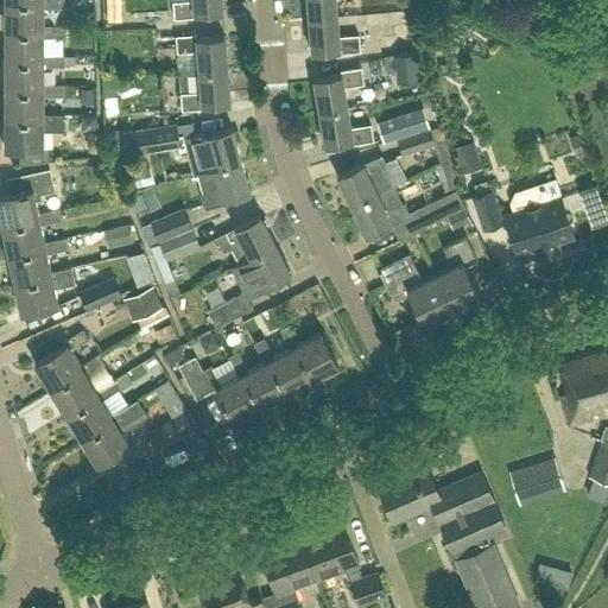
[(14,0),(5,0),(5,30),(43,29),(43,26),(43,7),(64,7),(64,0),(14,0)]
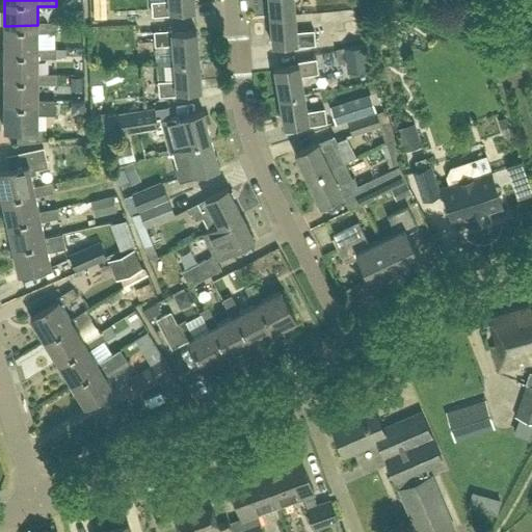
[(195,9),(194,0),(153,0),(152,0),(153,15),(170,14),(170,11),(195,9)]
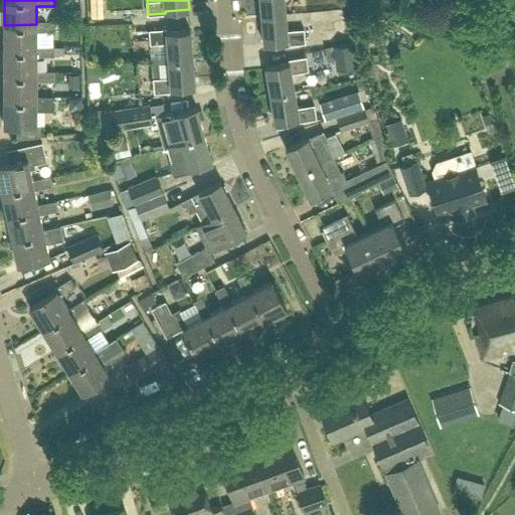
[(261,0),(262,14),(286,12),(284,0),(261,0)]
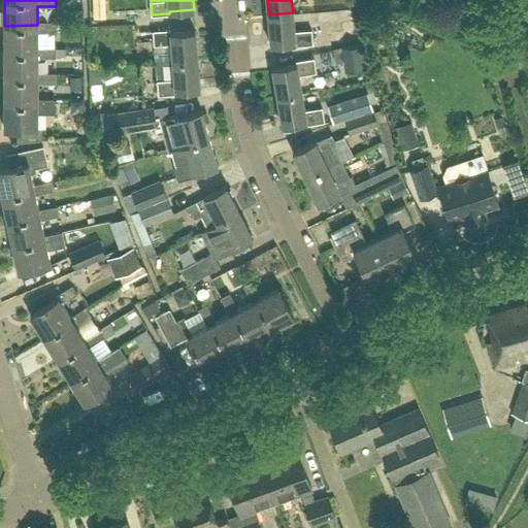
[(81,7),(70,7),(70,20),(83,20),(81,7)]
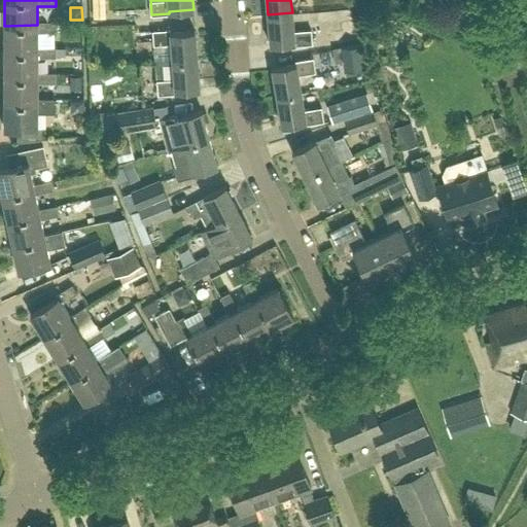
[(292,12),(268,14),(271,44),(294,42),(294,45),(313,43),(312,29),(293,30),(292,12)]
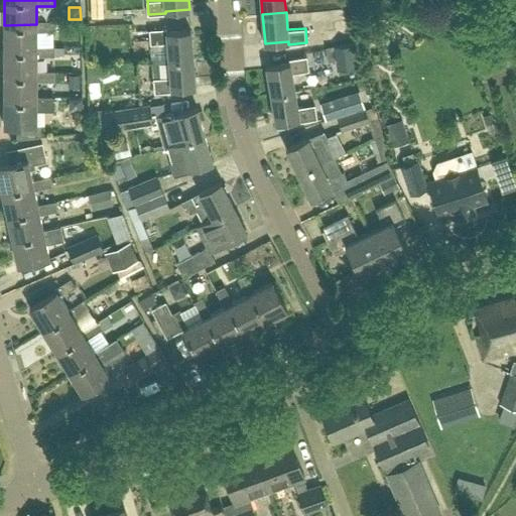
[(349,41),(346,19),(334,21),(336,29),(324,31),(326,44),(349,41)]
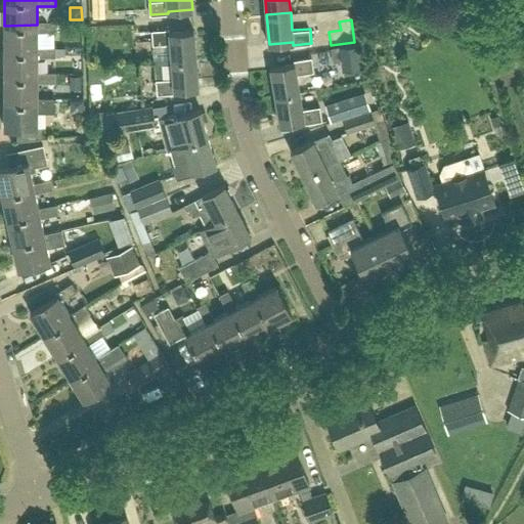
[(4,26),(4,50),(37,50),(37,47),(37,31),(55,31),(55,23),(37,23),(37,25),(4,26)]
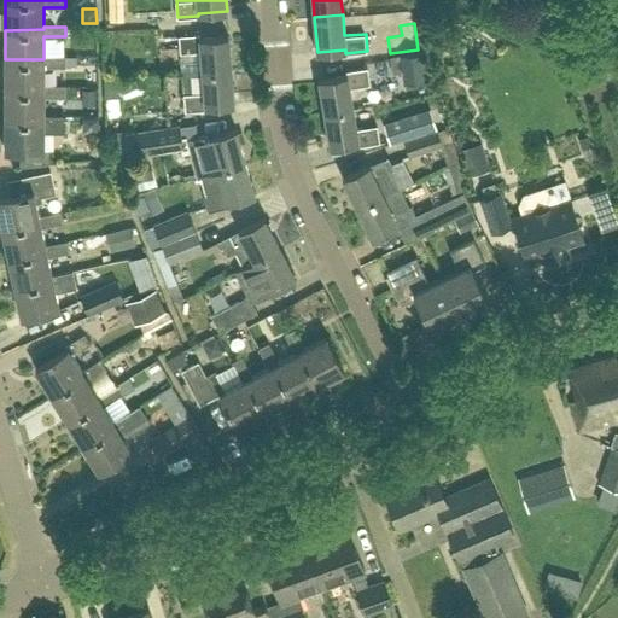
[(204,71),(233,69),(229,35),(200,38),(200,34),(180,35),(181,52),(202,51),(204,71)]
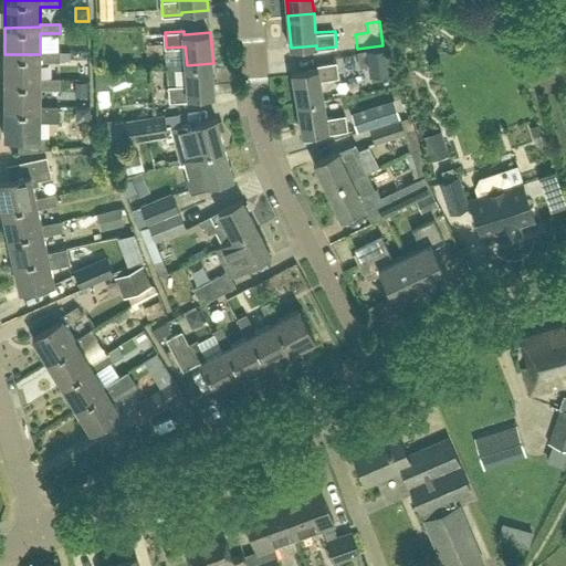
[(108,39),(108,51),(150,51),(150,40),(108,39)]
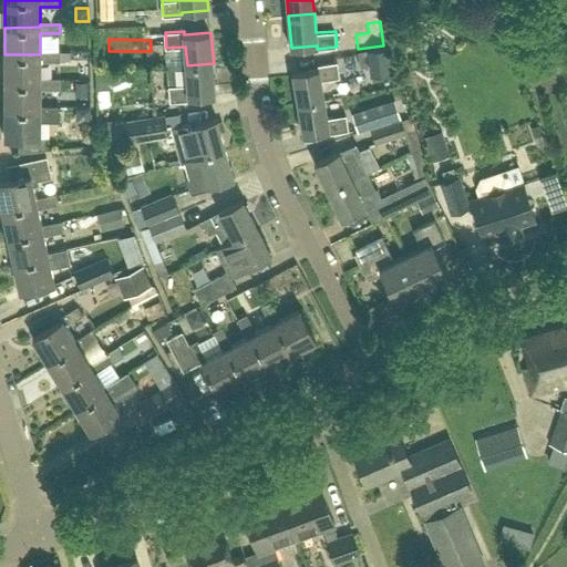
[(393,72),(390,48),(358,52),(360,66),(369,65),(370,76),(393,72)]
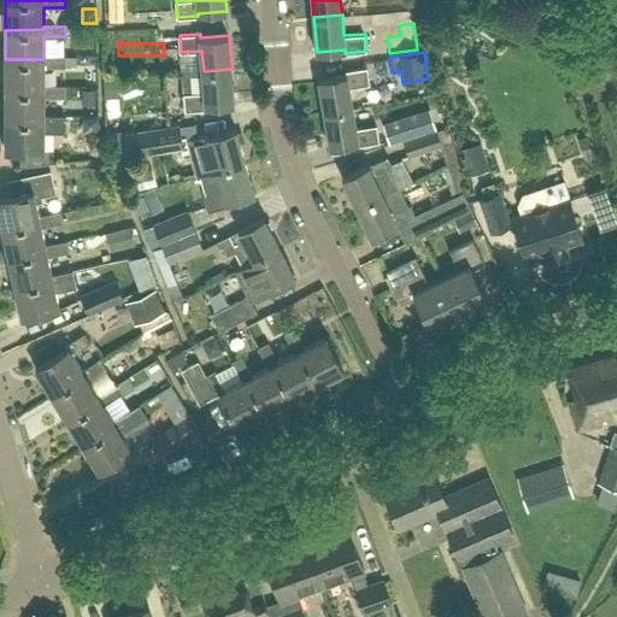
[(5,59),(5,89),(43,89),(43,86),(43,66),(65,66),(65,56),(43,56),(43,59),(5,59)]
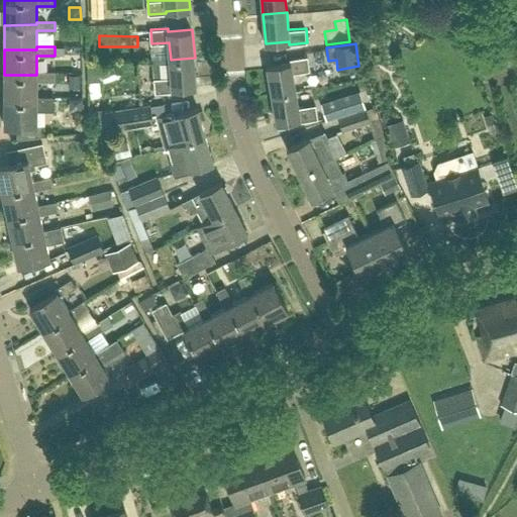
[(268,66),(273,94),(296,90),(293,73),(310,70),(308,56),(291,59),(291,62),(268,66)]
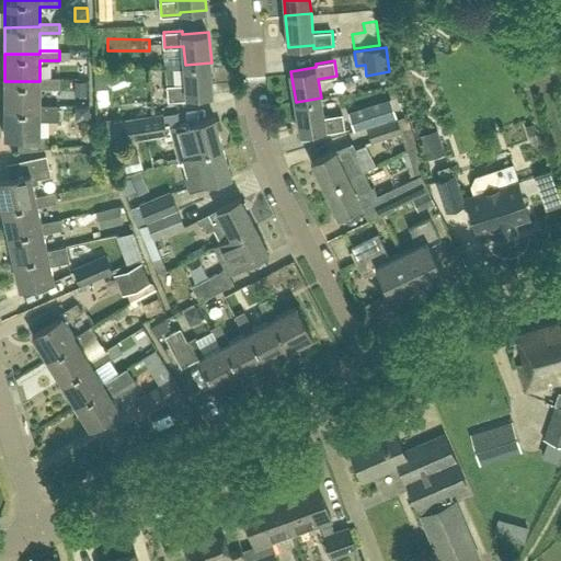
[(214,94),(212,63),(185,65),(186,83),(168,86),(169,101),(187,100),(187,96),(214,94)]
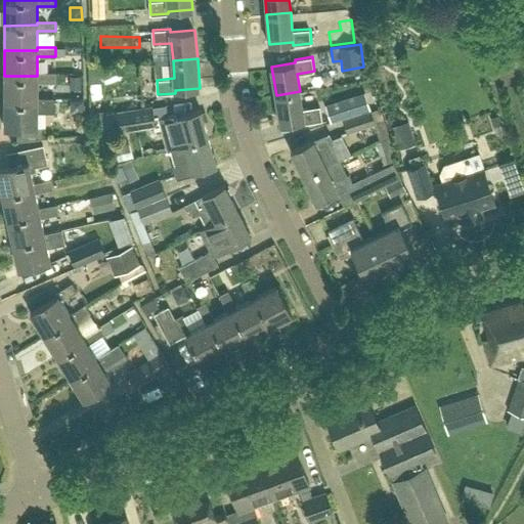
[(103,67),(89,67),(89,83),(103,83),(103,67)]
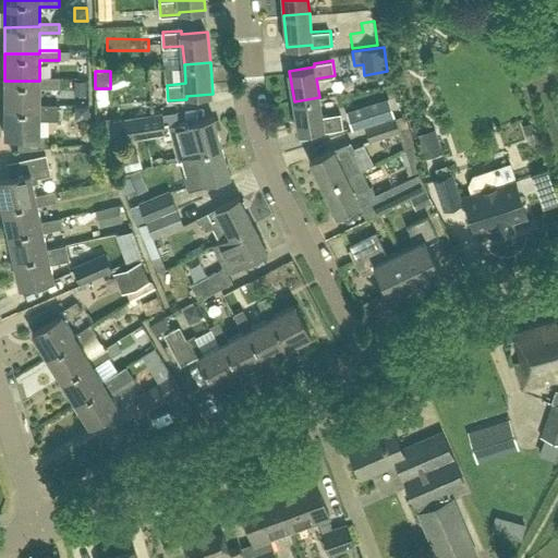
[(39,81),(4,81),(4,108),(39,108),(39,105),(39,87),(59,87),(59,77),(39,77),(39,81)]
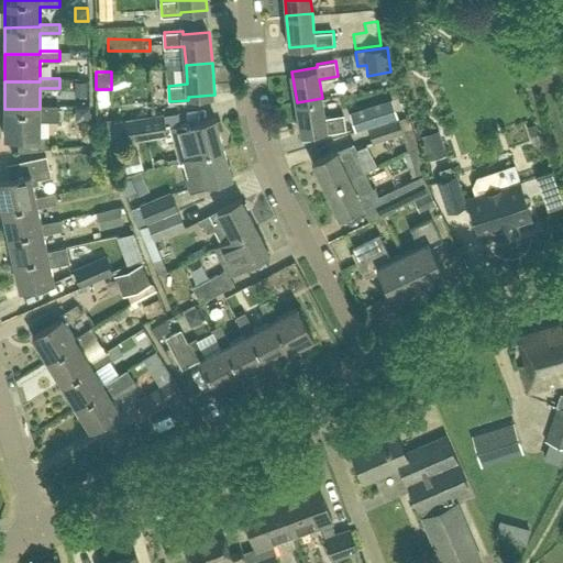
[(322,98),(297,102),(301,134),(328,130),(328,132),(346,129),(344,114),(326,117),(322,98)]
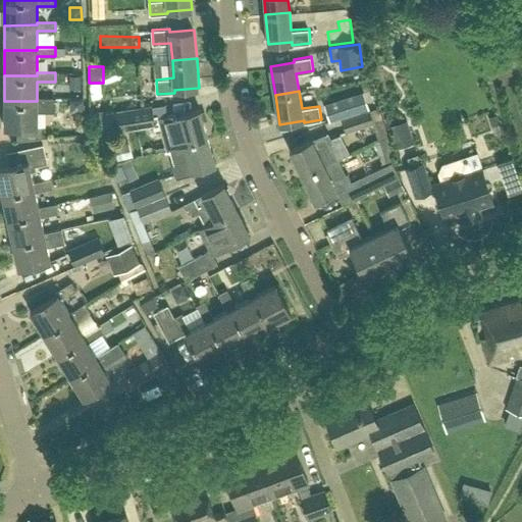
[(359,103),(355,94),(323,104),(329,120),(369,107),(367,101),(359,103)]
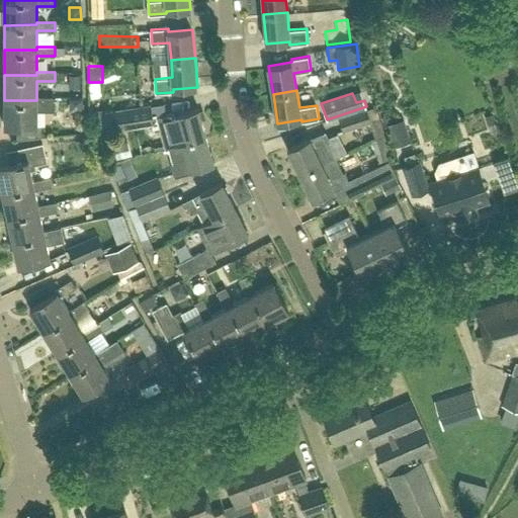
[(55,97),(36,97),(36,100),(4,100),(4,125),(17,125),(17,139),(41,137),(40,125),(36,125),(36,111),(55,111),(55,97)]
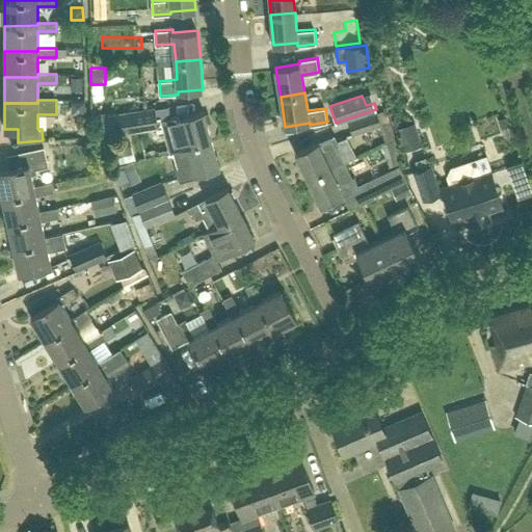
[(157,127),(153,106),(118,112),(120,115),(100,120),(102,133),(122,130),(123,133),(157,127)]
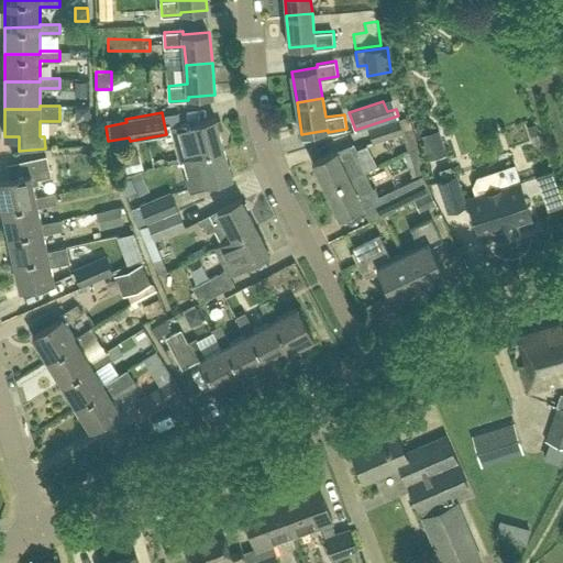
[(426,170),(406,113),(367,127),(373,141),(401,131),(417,174),(426,170)]
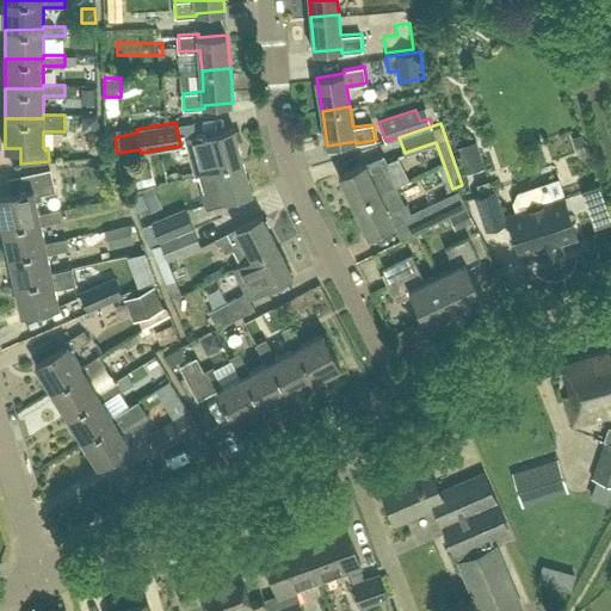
[(201,172),(244,160),(234,127),(207,135),(207,131),(184,137),(195,174),(201,172)]
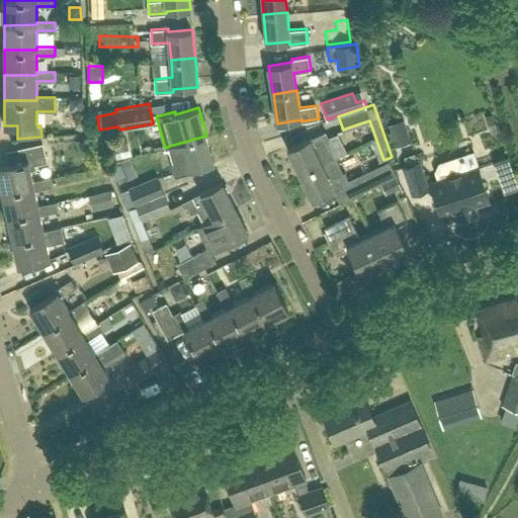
[(410,133),(406,118),(392,121),(396,138),(401,141),(410,138),(410,133)]
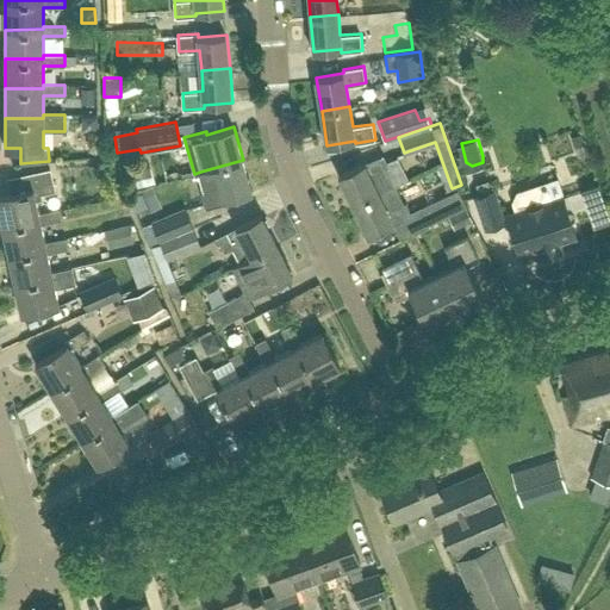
[(338,174),(354,206),(379,194),(394,186),(386,169),(390,168),(384,155),(361,163),(338,174)]
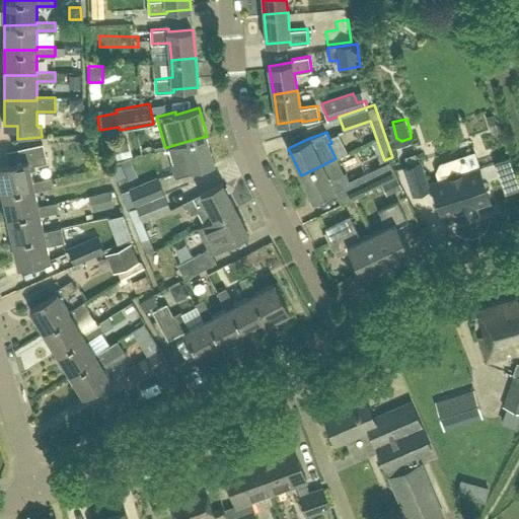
[(214,163),(207,136),(170,146),(174,162),(171,163),(175,176),(193,172),(192,169),(214,163)]
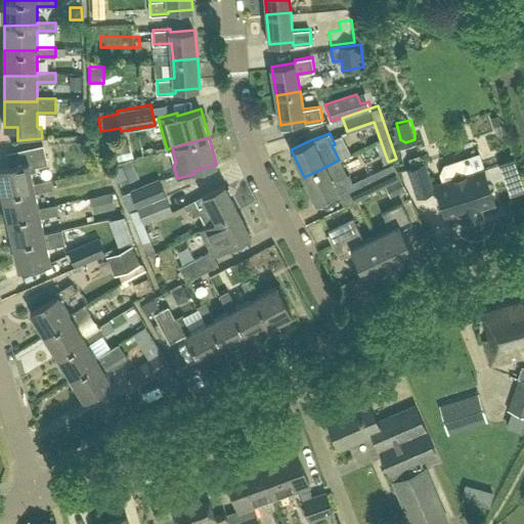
[(0,166),(0,186),(1,193),(33,186),(33,183),(29,168),(47,164),(43,144),(10,151),(13,164),(0,166)]
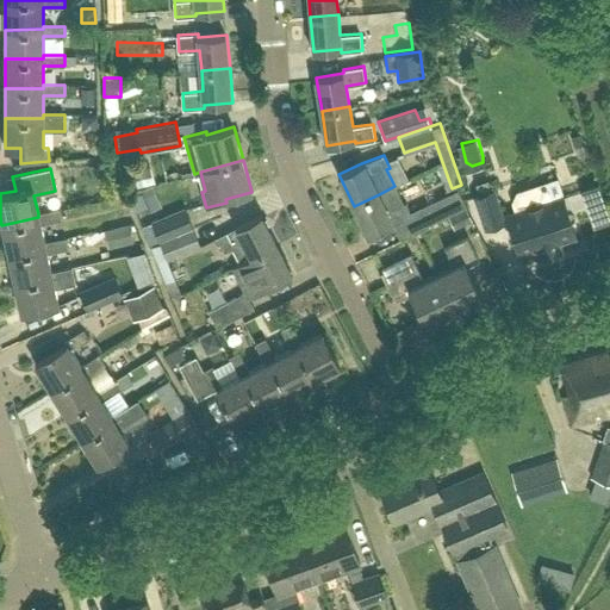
[(490,190),(487,180),(475,184),(479,193),(473,195),(484,229),(505,222),(495,188),(490,190)]
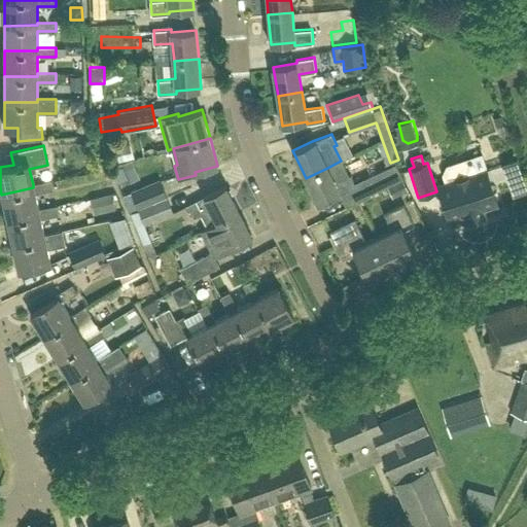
[(475,161),(466,159),(446,166),(442,175),(446,187),(440,189),(448,215),(458,212),(459,217),(468,214),(469,217),(480,214),(479,210),(487,208),(486,202),(495,199),(487,173),(479,175),(475,161)]
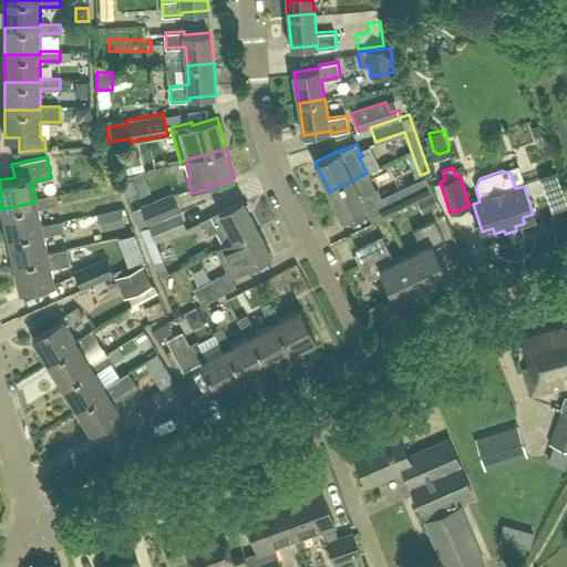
[(360,197),(352,181),(329,192),(342,219),(366,208),(372,223),(418,200),(423,213),(439,205),(425,176),(381,197),(378,188),(360,197)]
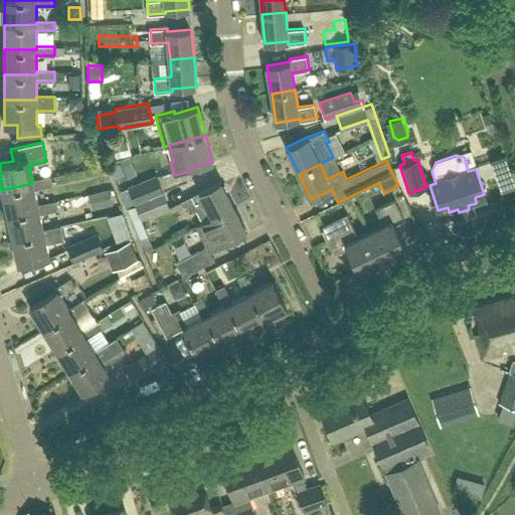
[(163,192),(156,175),(120,190),(127,205),(134,202),(135,204),(163,192)]
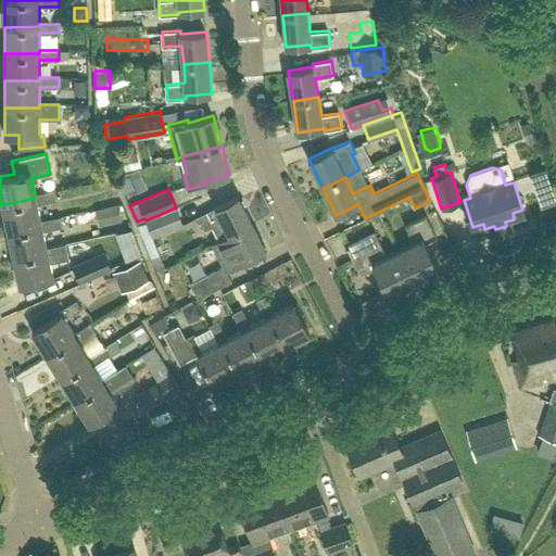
[(1,205),(8,231),(41,225),(40,222),(37,204),(55,200),(54,191),(35,194),(35,198),(1,205)]
